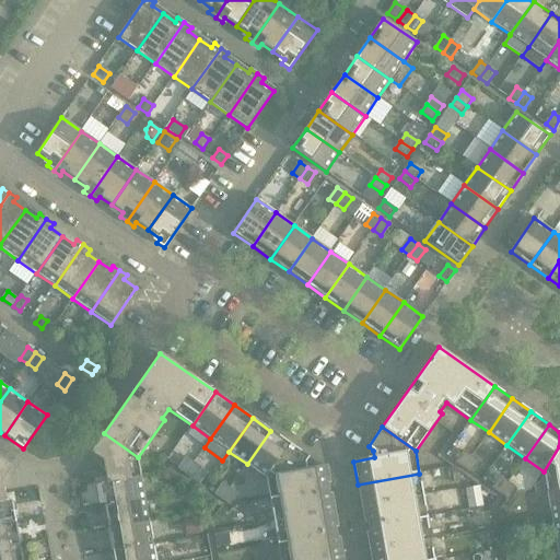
[(270,431),(247,464),(266,477),(289,444),(270,431)]
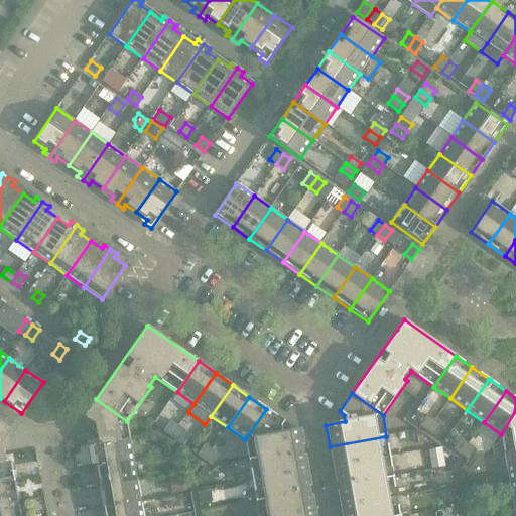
[(127,421),(96,399),(84,417),(95,425),(98,444),(99,445),(130,439),(127,421)]
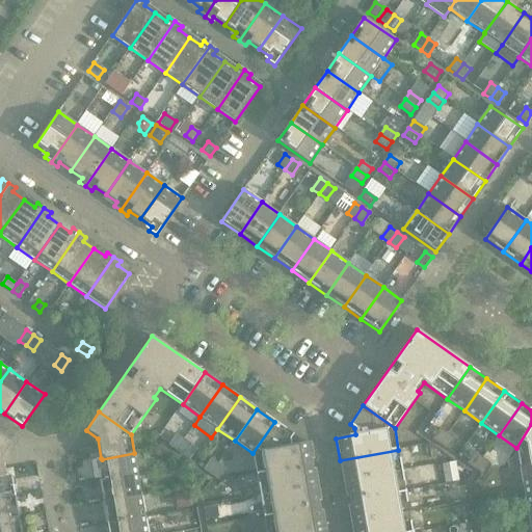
[(274,422),(253,453),(253,454),(257,475),(315,464),(311,443),(291,446),(290,440),(293,434),(274,422)]
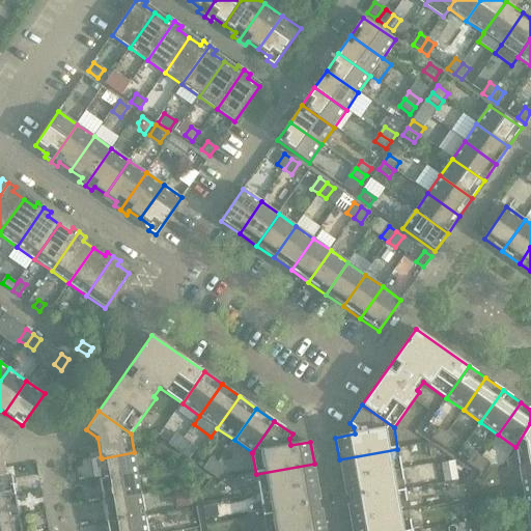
[(530,423),(515,447),(519,466),(530,464),(530,423)]
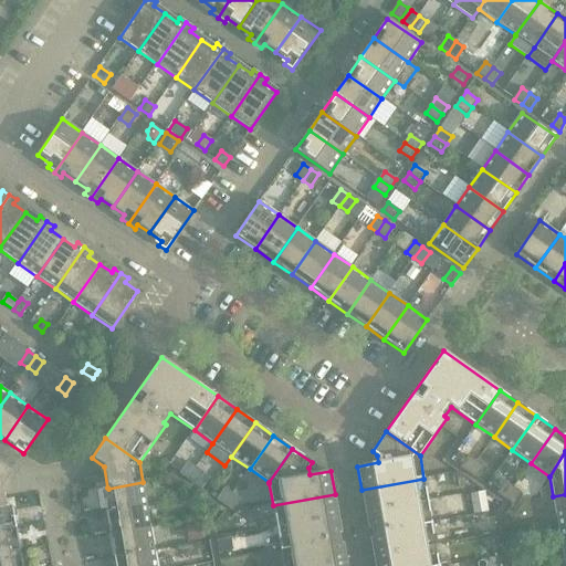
[(461,468),(469,473),(477,462),(469,457),(461,468)]
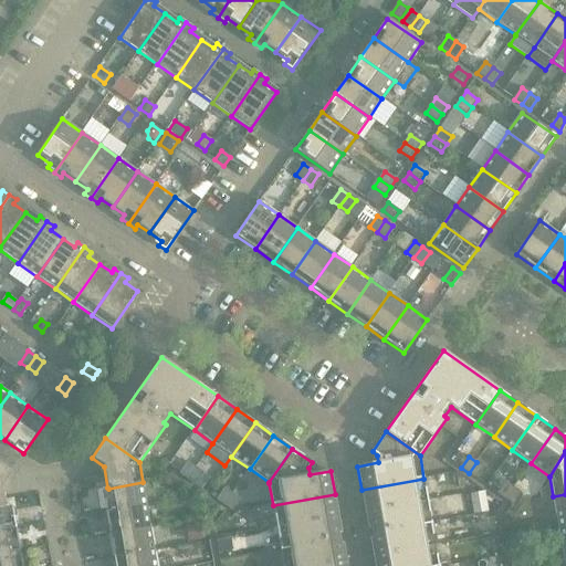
[(477,462),(469,473),(477,479),(484,468),(477,462)]
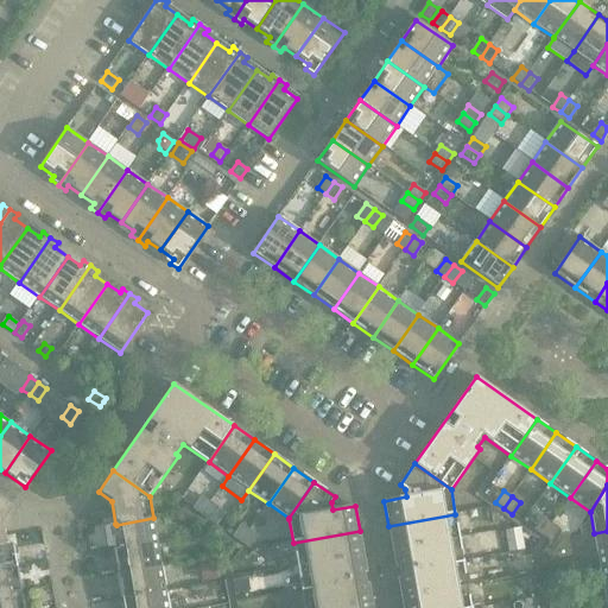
[(0,545),(6,544),(2,520),(12,506),(0,498),(0,545)]
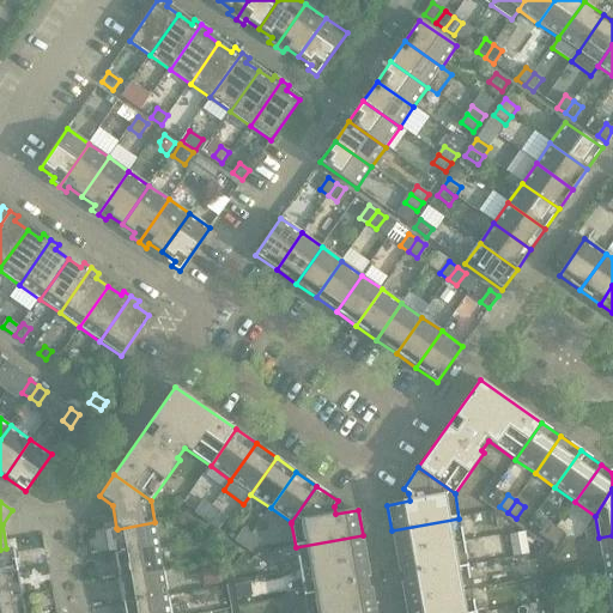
[(194,514),(204,520),(210,511),(201,505),(194,514)]
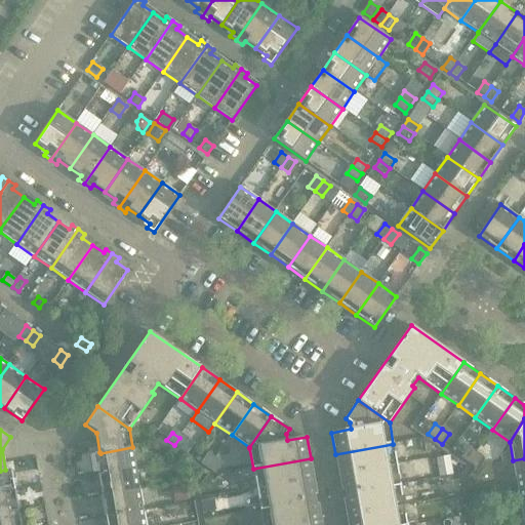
[(179,438),(174,445),(182,450),(187,443),(179,438)]
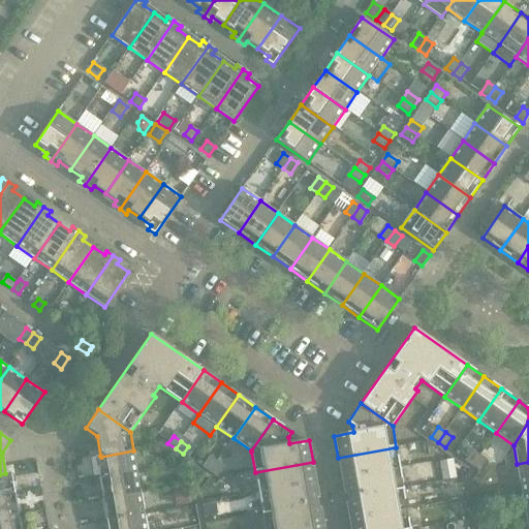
[(396,447),(338,458),(341,478),(400,468),(396,447)]
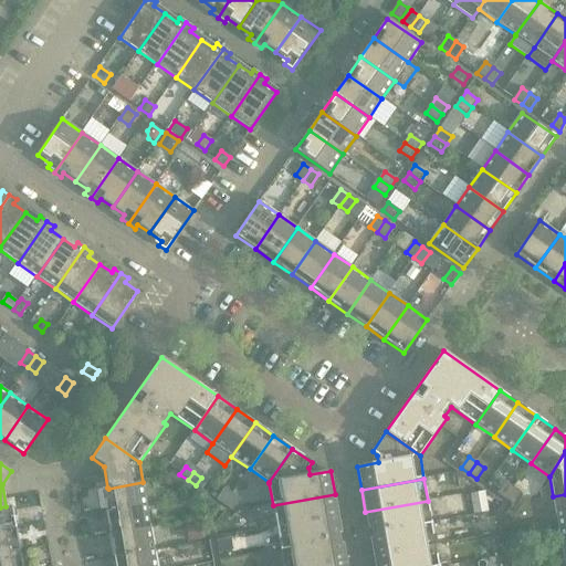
[(102,489),(106,512),(147,505),(143,482),(108,489),(107,488),(102,489)]
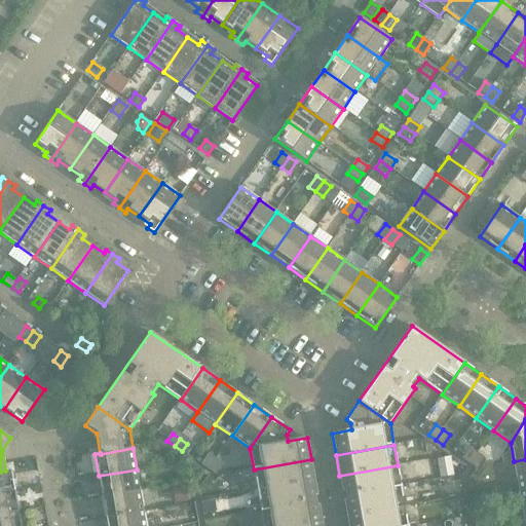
[(462,459),(470,464),(477,453),(471,448),(462,459)]
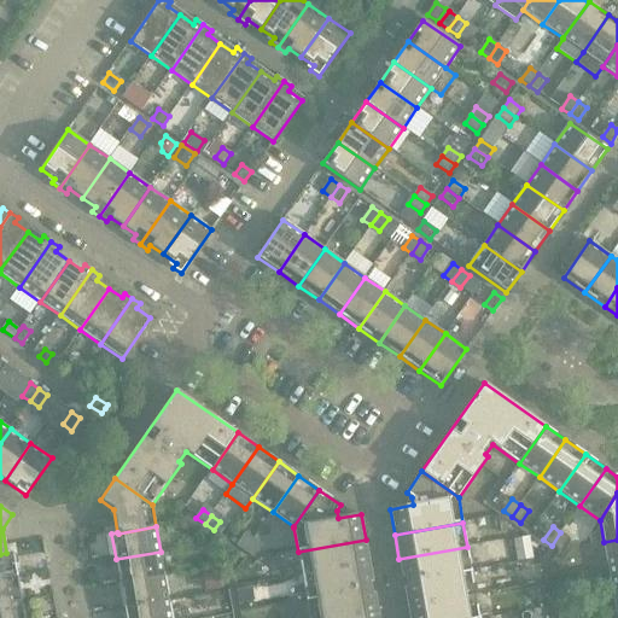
[(560,532),(552,546),(560,552),(570,538),(560,532)]
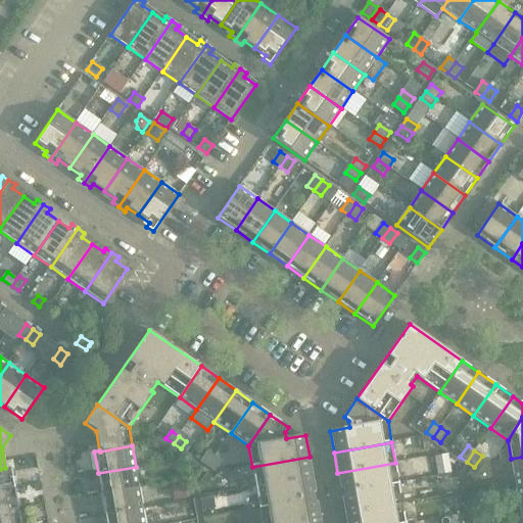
[(200,462),(207,467),(212,460),(205,455),(200,462)]
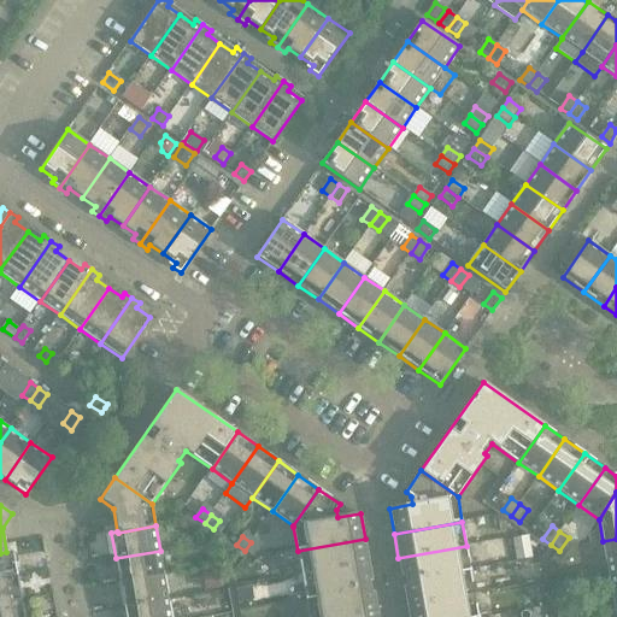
[(365,539),(298,551),(301,575),(370,563),(365,539)]
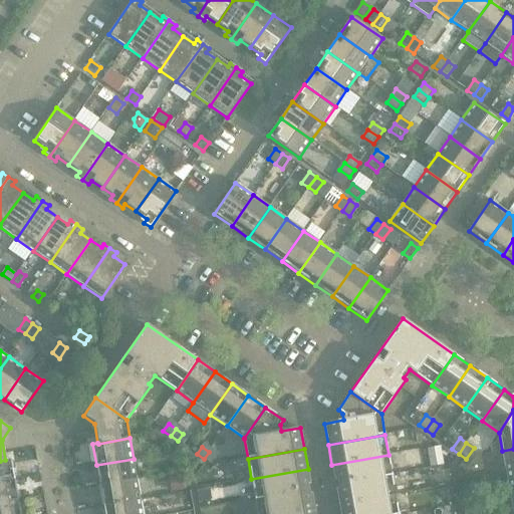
[(513,449),(502,451),(506,472),(513,470),(513,449)]
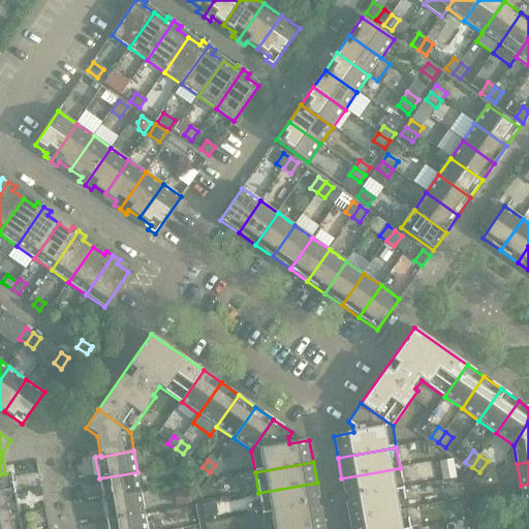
[(215,465),(210,472),(217,477),(222,470),(215,465)]
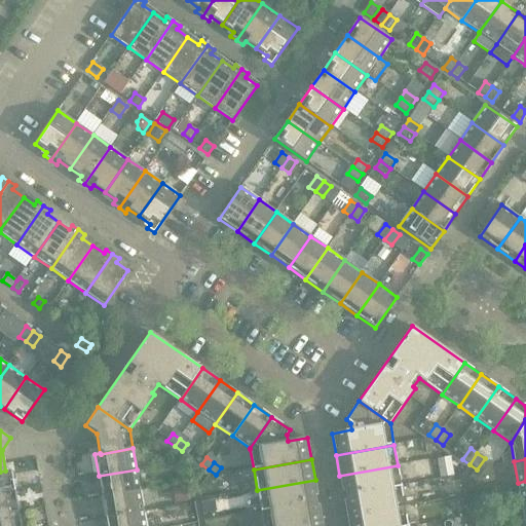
[(398,465),(339,476),(343,496),(401,486),(398,465)]
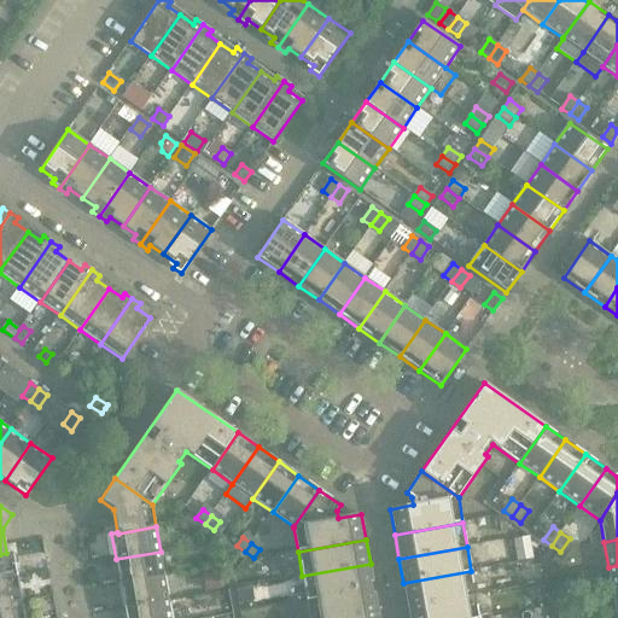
[(6,553),(0,554),(0,579),(17,577),(13,552),(6,553)]
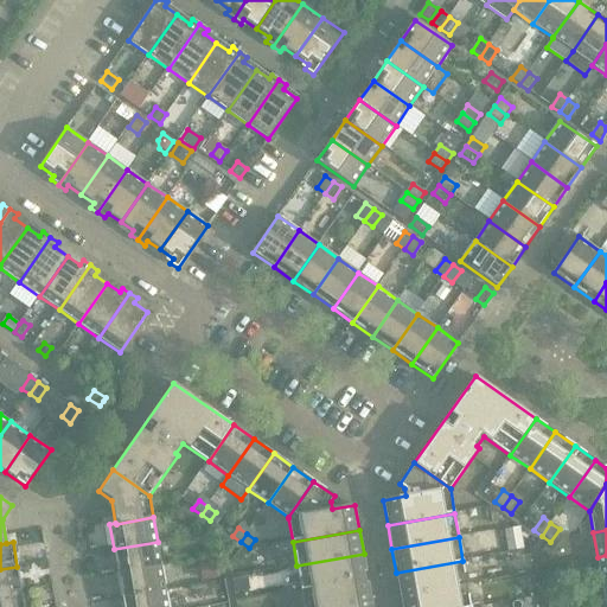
[(158,542),(114,549),(117,574),(161,566),(158,542)]
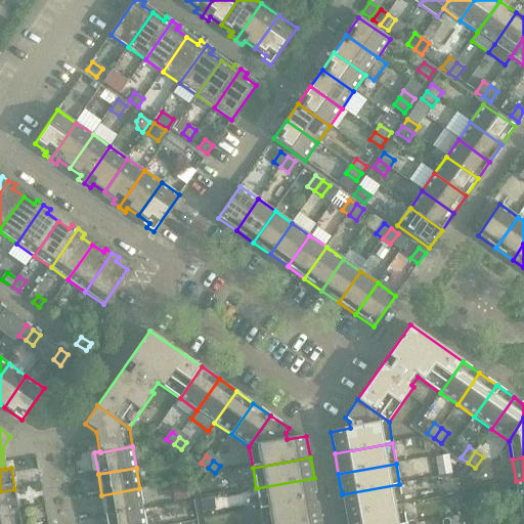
[(314,478),(256,488),(260,509),(317,498),(314,478)]
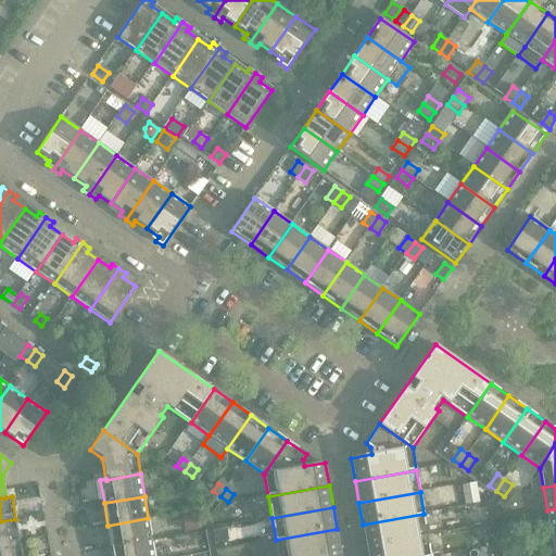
[(424,514),(363,525),(367,546),(428,535),(424,514)]
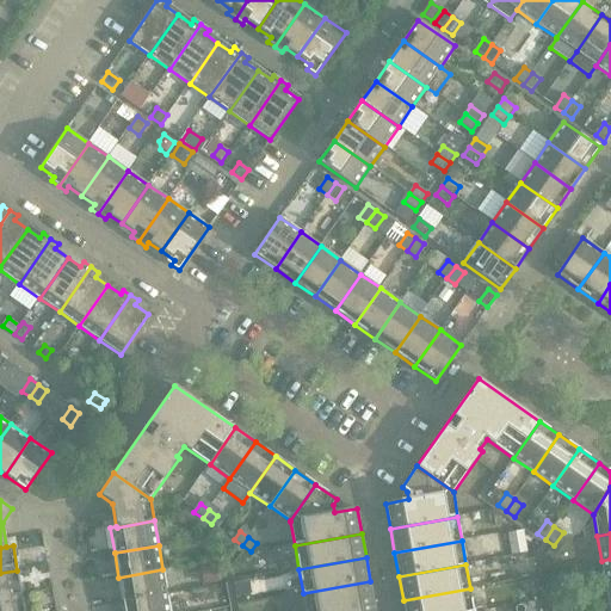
[(162,569),(118,578),(123,602),(167,593),(162,569)]
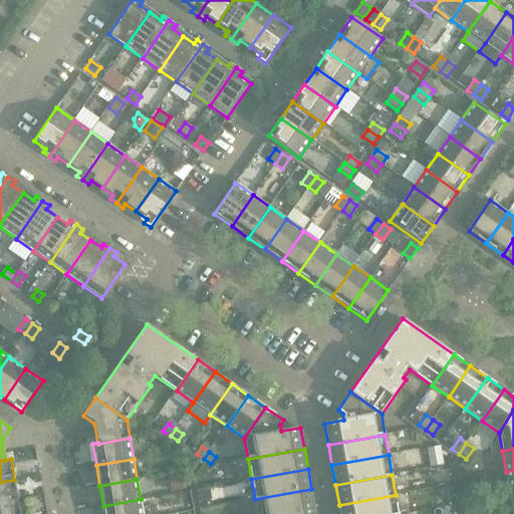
[(184,479),(171,482),(173,494),(186,491),(184,479)]
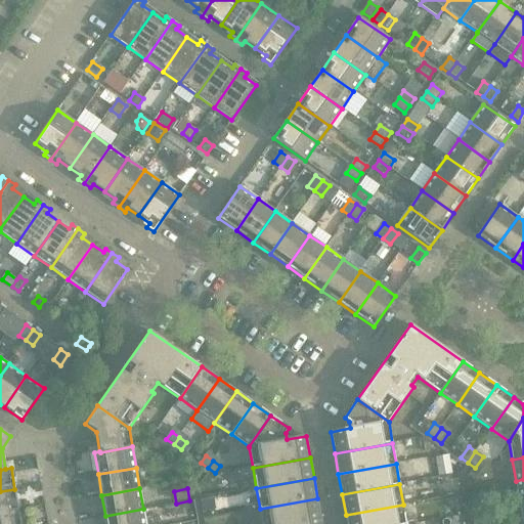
[(0,491),(0,513),(18,510),(14,489),(0,491)]
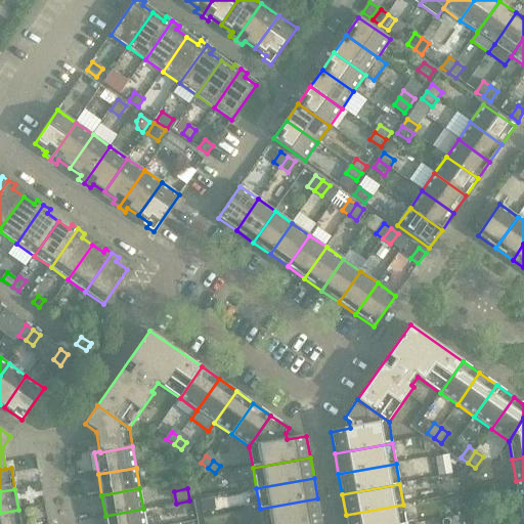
[(212,498),(201,500),(203,512),(214,510),(212,498)]
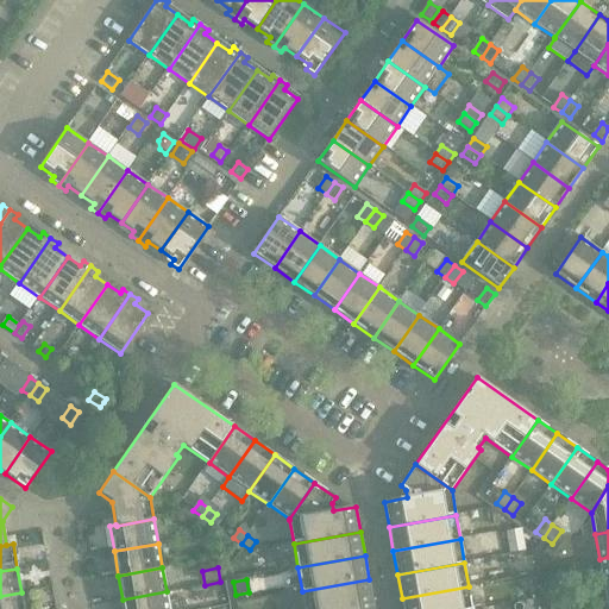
[(369,579),(302,591),(305,608),(339,608),(374,603),(369,579)]
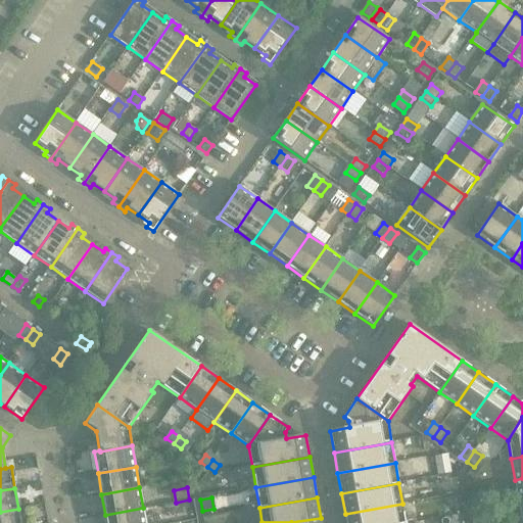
[(406,522),(402,504),(345,514),(346,522),(406,522)]
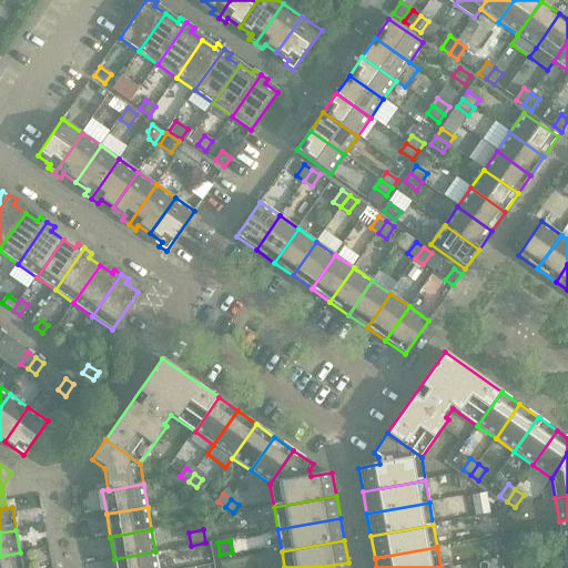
[(158,567),(155,551),(114,559),(115,567),(158,567)]
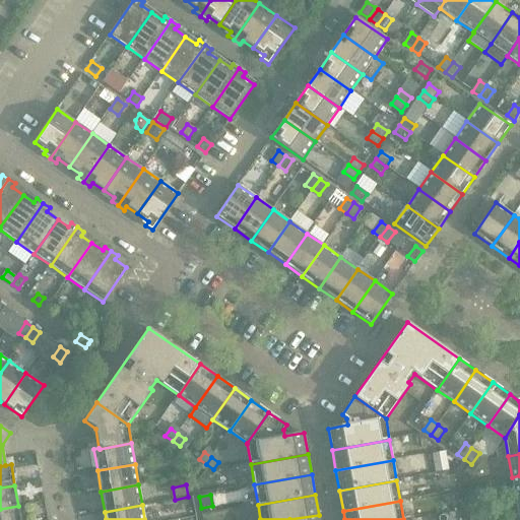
[(20,519),(18,506),(0,509),(0,519),(20,519)]
